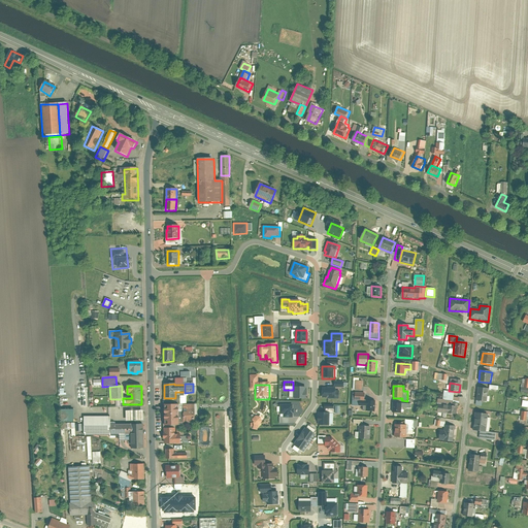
[(294,399),(306,399),(306,388),(294,388),(294,399)]
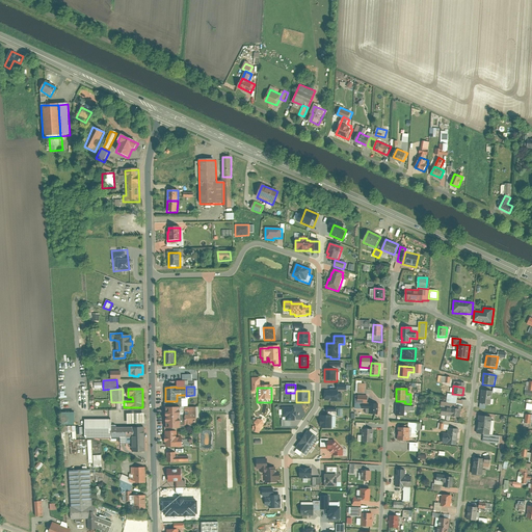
[(342,394),(339,394),(339,391),(330,391),(325,391),(324,401),(329,401),(329,402),(338,402),(342,402),(342,394)]
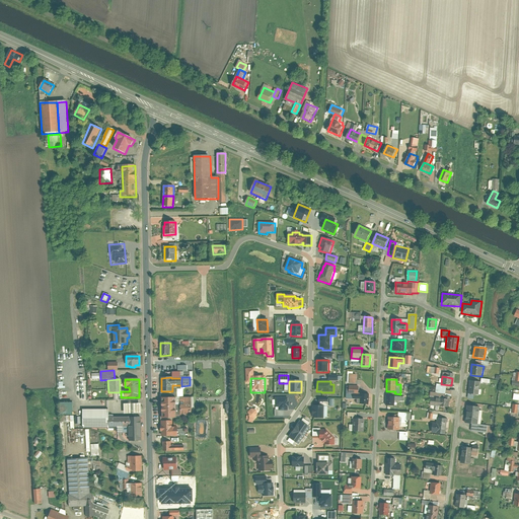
[(470,381),(468,394),(478,395),(480,382),(470,381)]
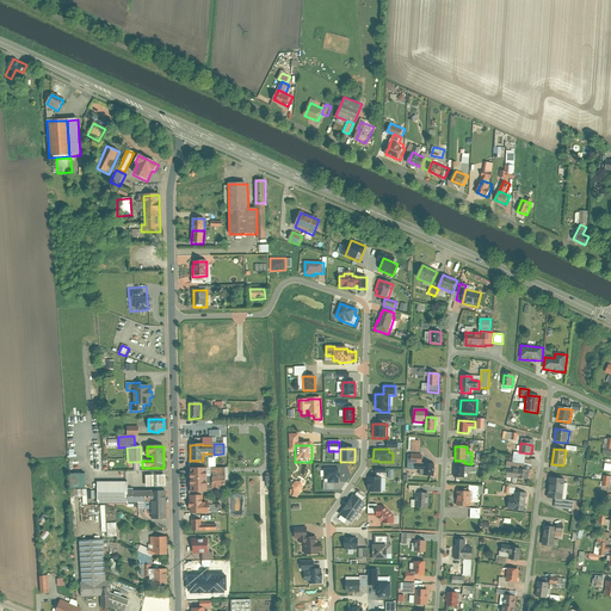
[(525,454),(514,452),(512,463),(524,464),(525,454)]
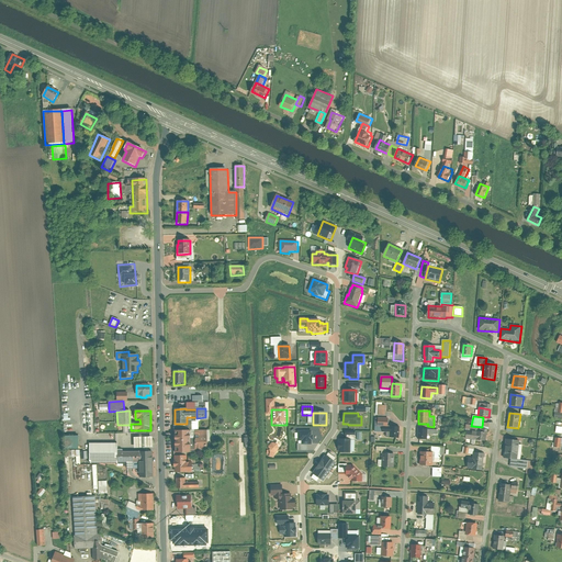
[(389,418),(375,418),(375,426),(388,427),(389,418)]
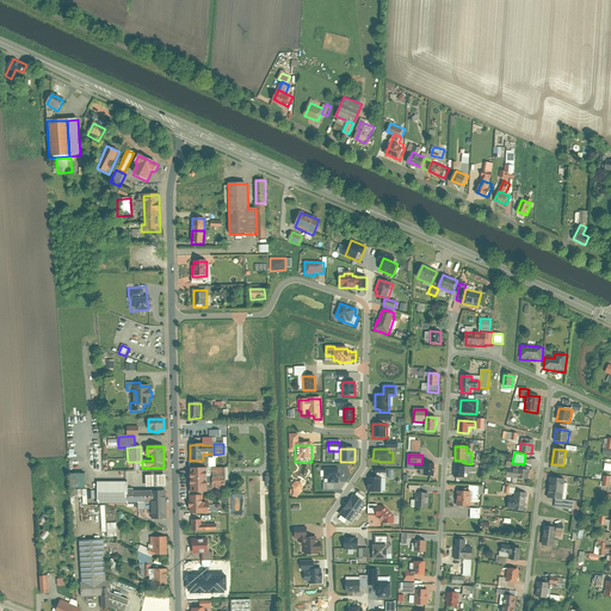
[(420,476),(434,476),(434,466),(417,464),(415,470),(420,470),(420,476)]
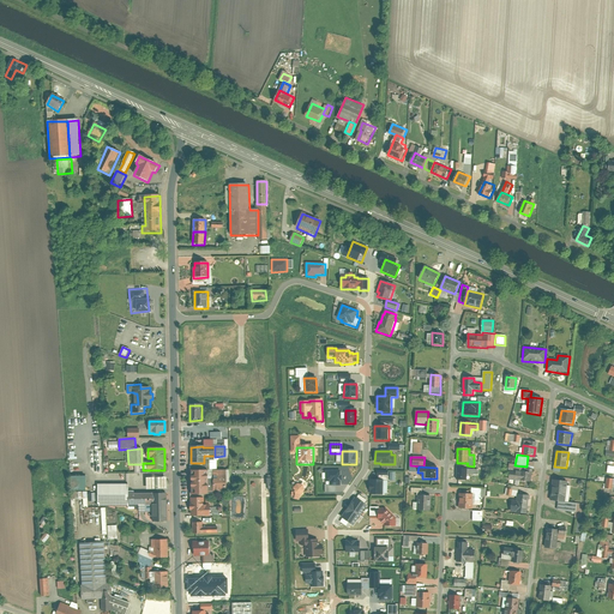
[(457,469),(456,480),(467,481),(467,475),(467,470),(457,469)]
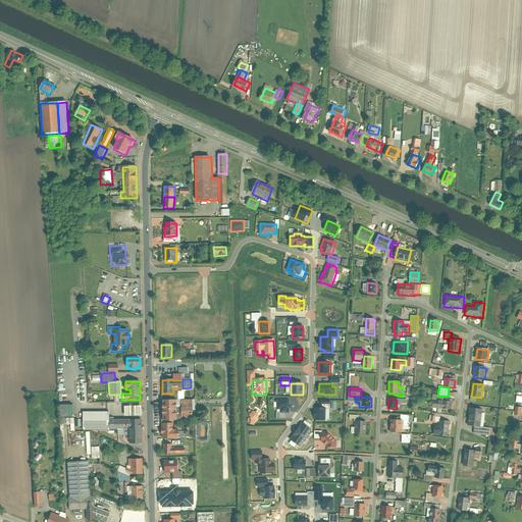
[(280,414),(290,413),(290,400),(276,401),(276,410),(280,410),(280,414)]
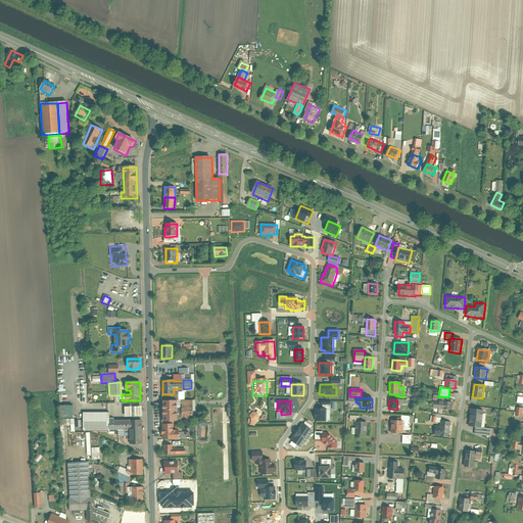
[(163,401),(163,423),(177,423),(177,401),(163,401)]
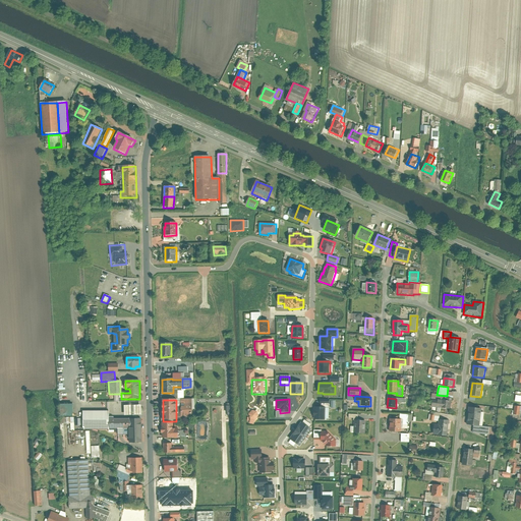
[(176,400),(176,418),(192,418),(192,400),(176,400)]
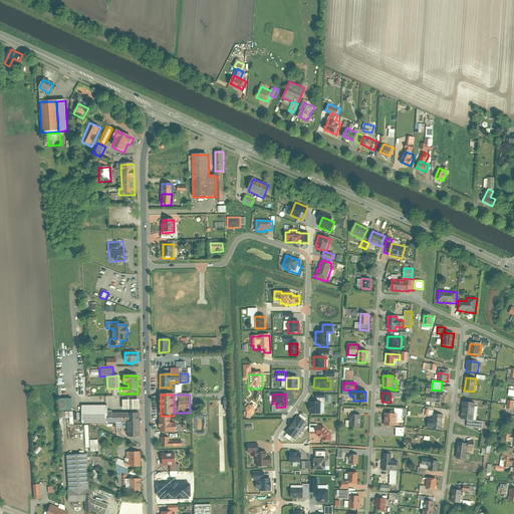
[(427,402),(445,404),(446,397),(427,395),(427,402)]
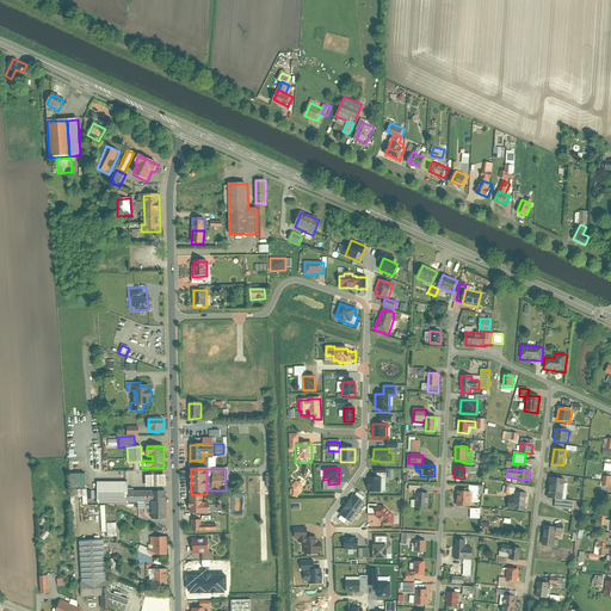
[(166,470),(146,471),(146,488),(166,488),(166,470)]
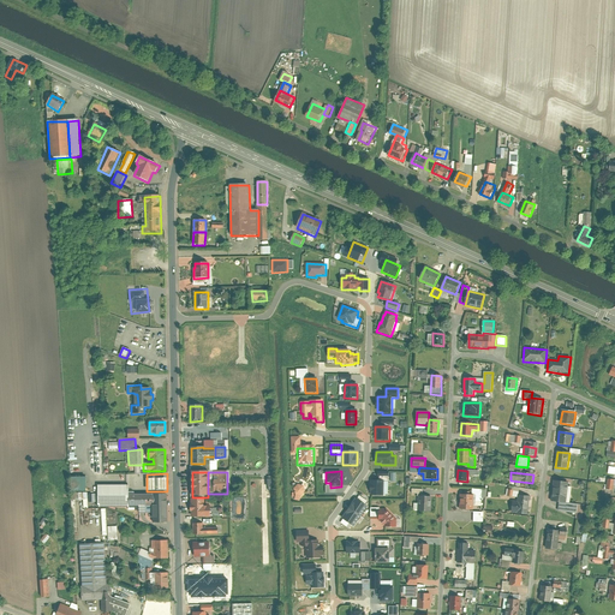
[(72,493),(87,493),(85,478),(71,478),(72,493)]
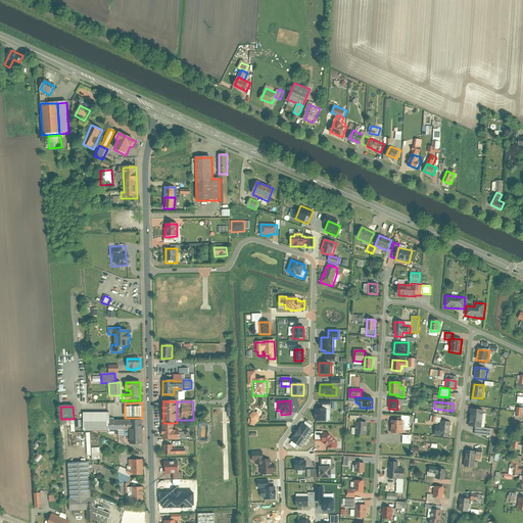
[(325,422),(326,422),(327,409),(316,409),(316,422),(318,422),(318,424),(325,424),(325,422)]
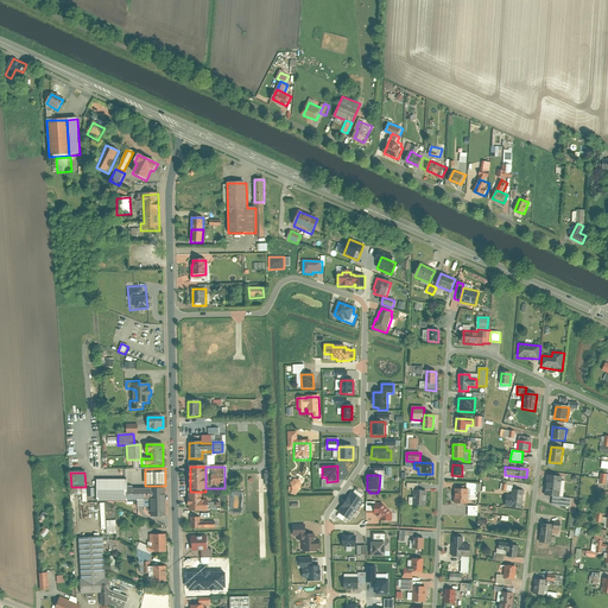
[(548,476),(545,496),(561,498),(563,477),(548,476)]
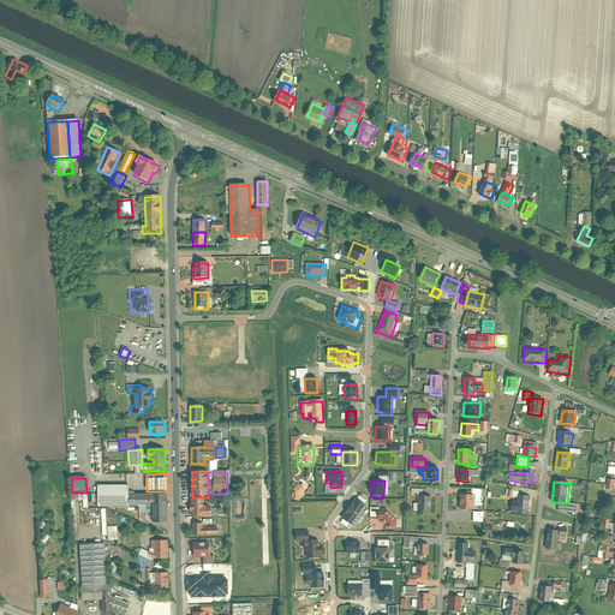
[(299,501),(300,496),(305,493),(304,487),(298,485),(294,489),(296,495),(294,500),(299,501)]
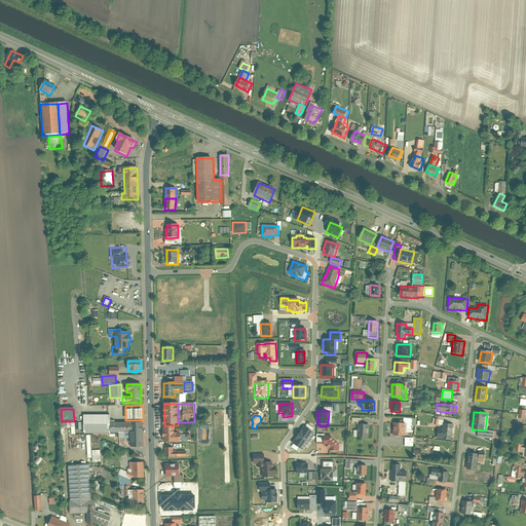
[(110,416),(84,416),(84,435),(110,435),(110,416)]
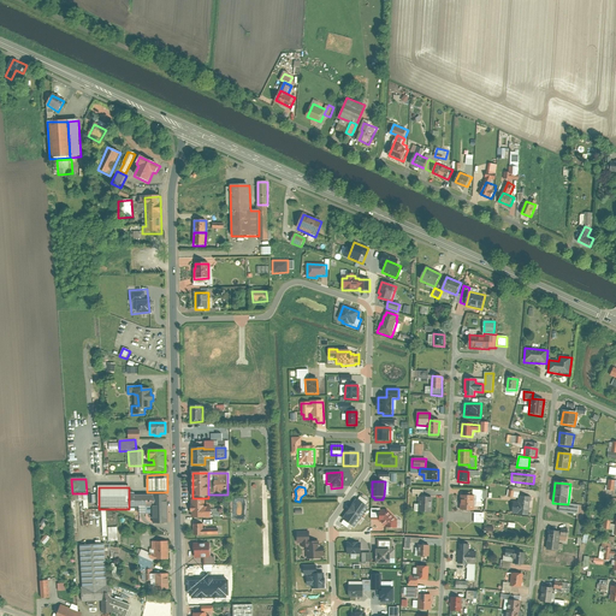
[(473,490),(473,497),(461,496),(460,511),(474,511),(474,508),(483,508),(483,498),(483,491),(473,490)]
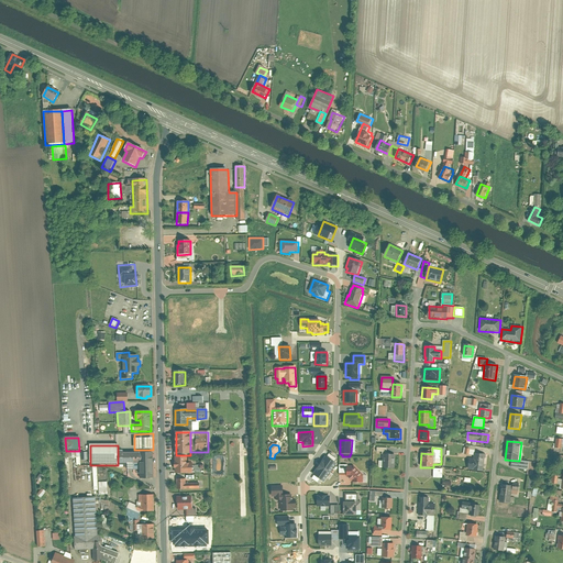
[(140,479),(153,478),(153,453),(118,453),(118,464),(140,464),(140,479)]
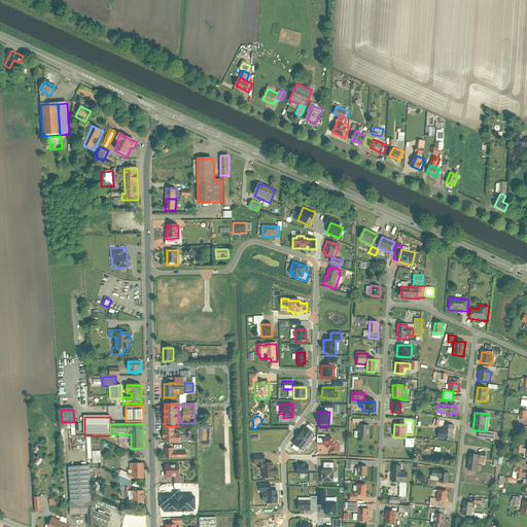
[(358,438),(370,440),(371,426),(358,425),(358,438)]
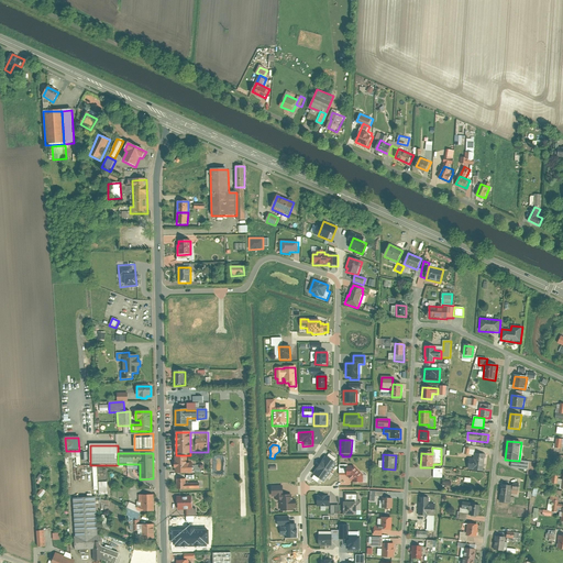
[(468,470),(483,472),(485,455),(474,454),(473,460),(470,459),(468,470)]
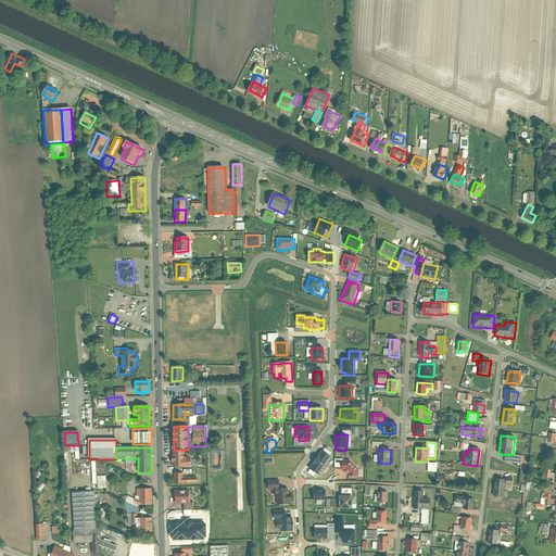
[(321,451),(316,459),(326,466),(331,458),(321,451)]
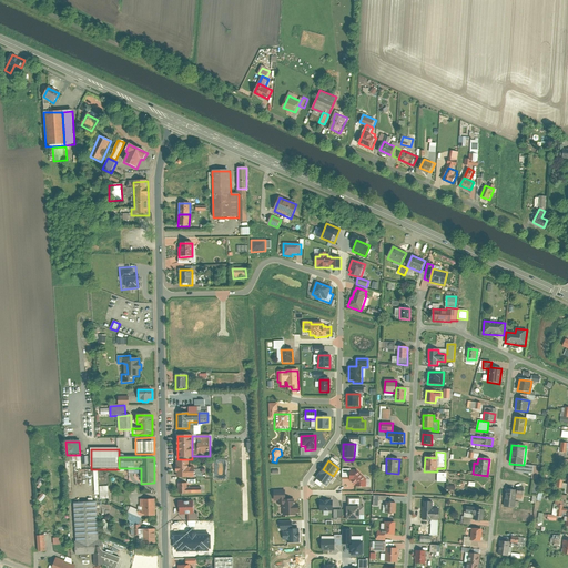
[(176,462),(176,478),(195,478),(194,468),(189,468),(189,462),(176,462)]
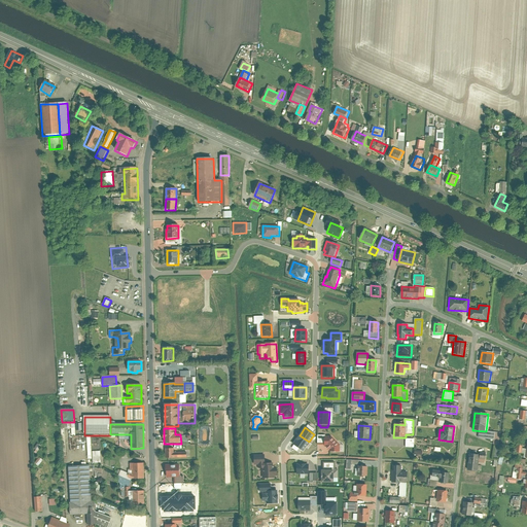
[(479,431),(479,438),(494,441),(493,445),(498,447),(500,433),(479,431)]
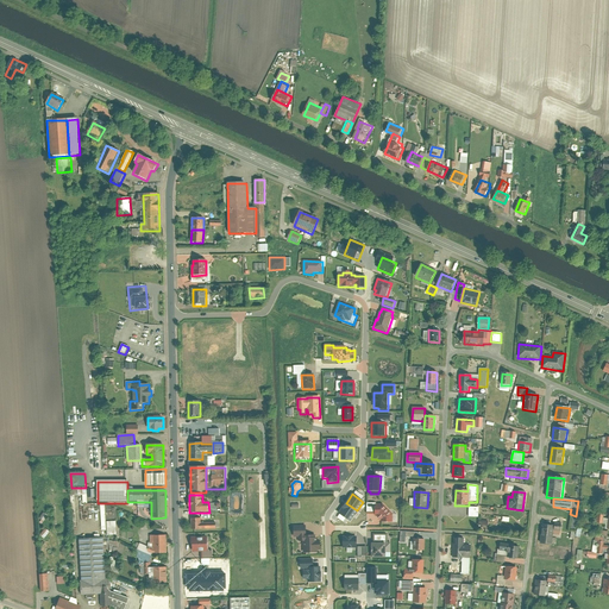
[(357,510),(346,503),(339,513),(350,521),(357,510)]
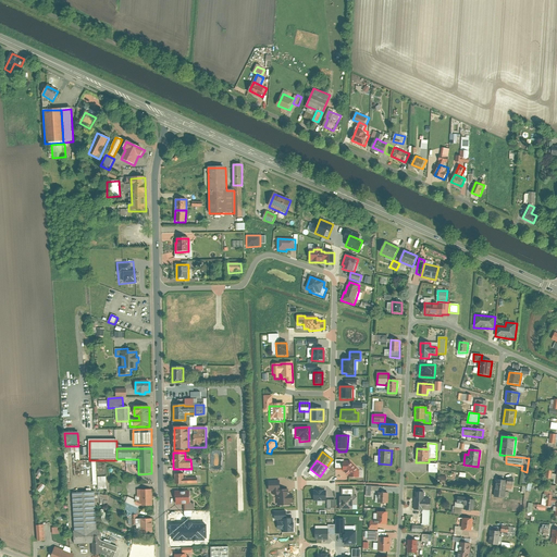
[(335,471),(344,471),(344,472),(345,472),(348,478),(359,478),(359,471),(353,461),(344,462),(344,460),(335,460),(335,471)]
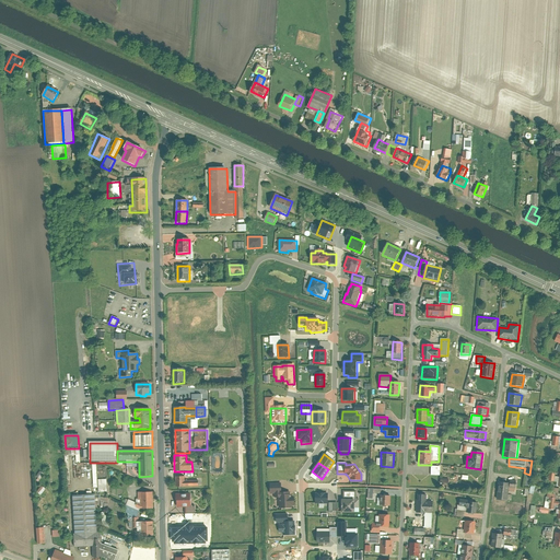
[(193,474),(202,473),(202,464),(193,464),(193,474)]
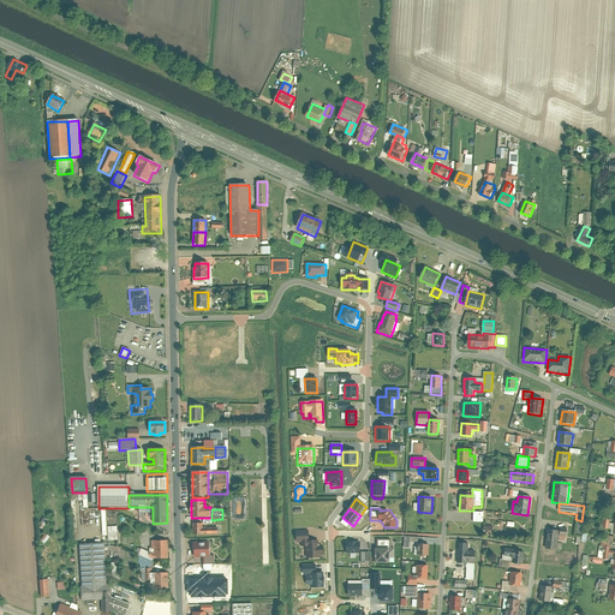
[(483,513),(473,512),(473,523),(483,524),(483,513)]
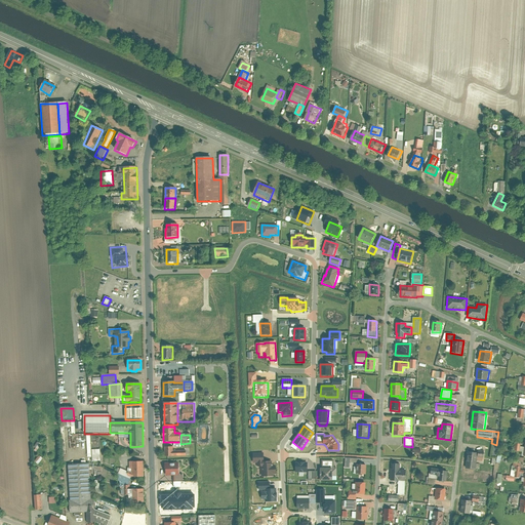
[(165,457),(187,456),(186,450),(173,450),(173,447),(164,447),(165,457)]
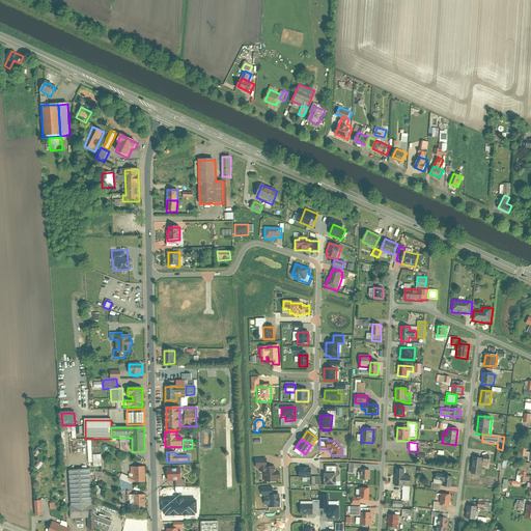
[(93,467),(102,467),(101,455),(93,455),(93,467)]
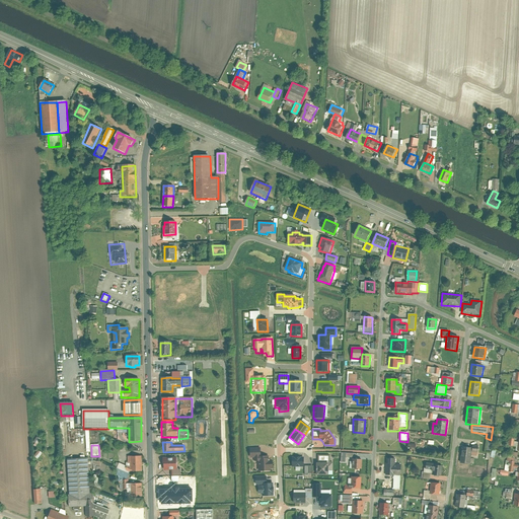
[(462,447),(460,463),(470,464),(472,449),(462,447)]
